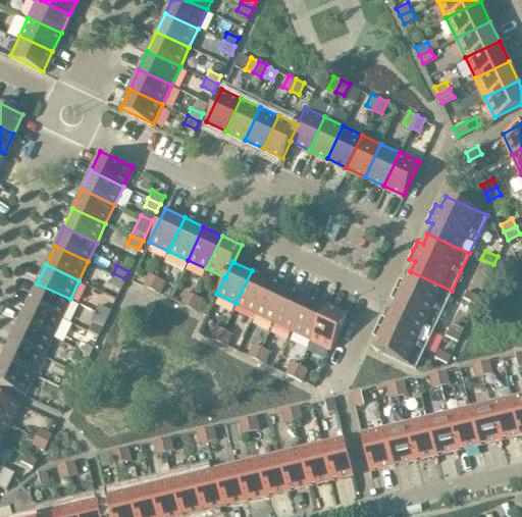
[(252,270),(236,303),(224,327),(237,333),(249,309),(255,312),(270,279),(252,270)]
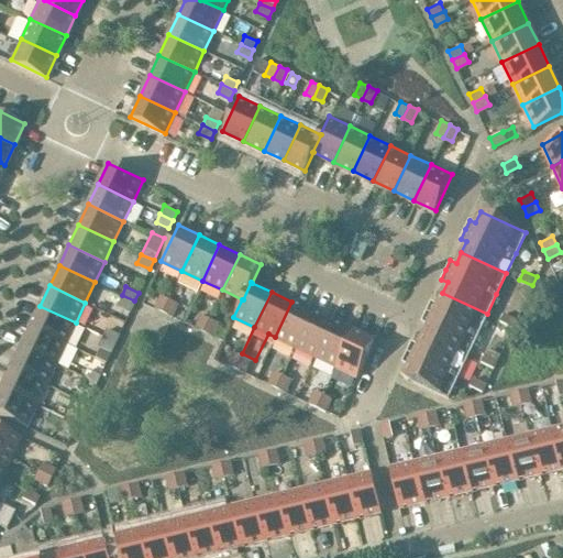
[(427,310),(422,320),(428,323),(423,334),(467,354),(477,335),(487,314),(442,293),(437,304),(431,301),(427,310)]
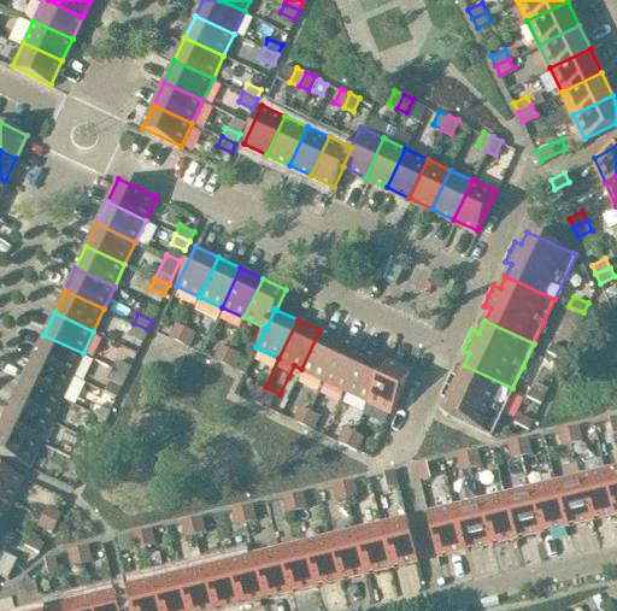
[(186,327),(176,322),(169,335),(178,340),(186,327)]
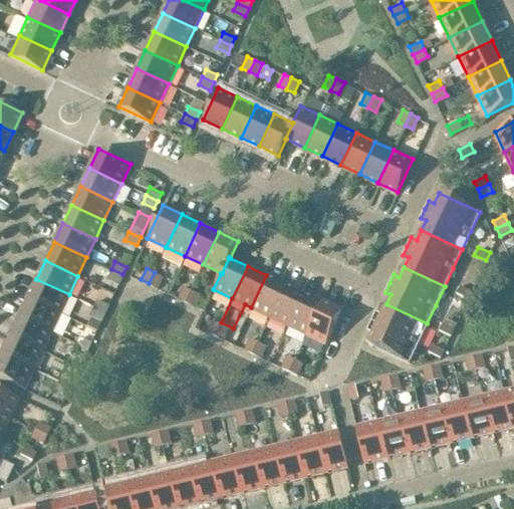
[(122,274),(111,269),(107,277),(118,282),(122,274)]
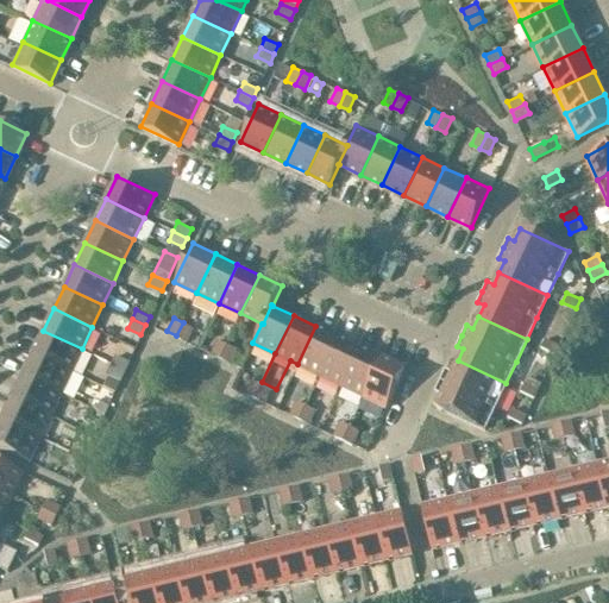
[(186,340),(192,326),(183,322),(176,335),(186,340)]
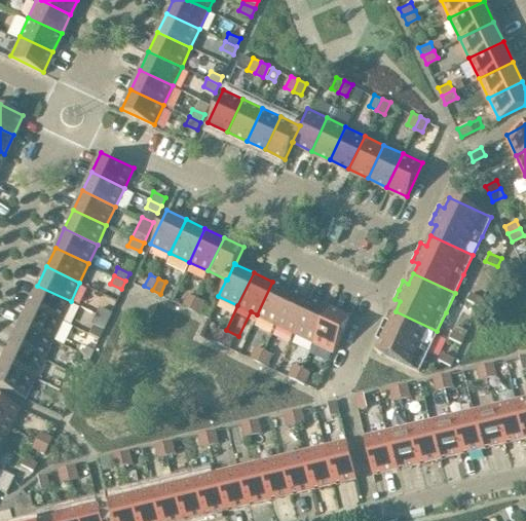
[(291,290),(272,282),(257,314),(275,324),(291,290)]
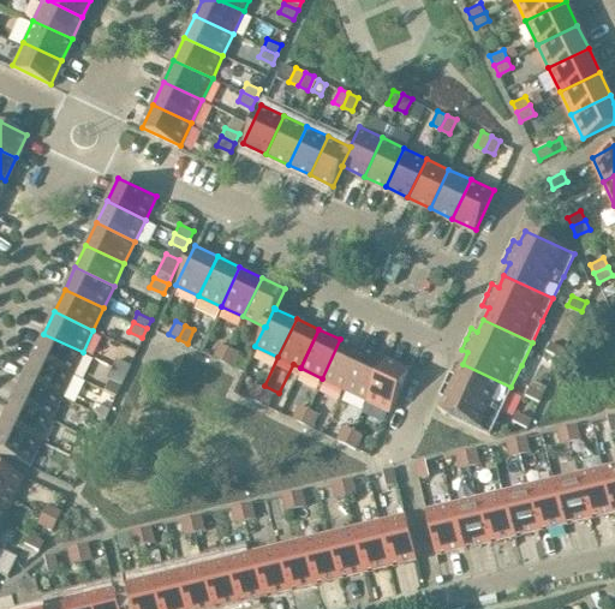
[(83,352),(43,334),(33,356),(72,374),(83,352)]
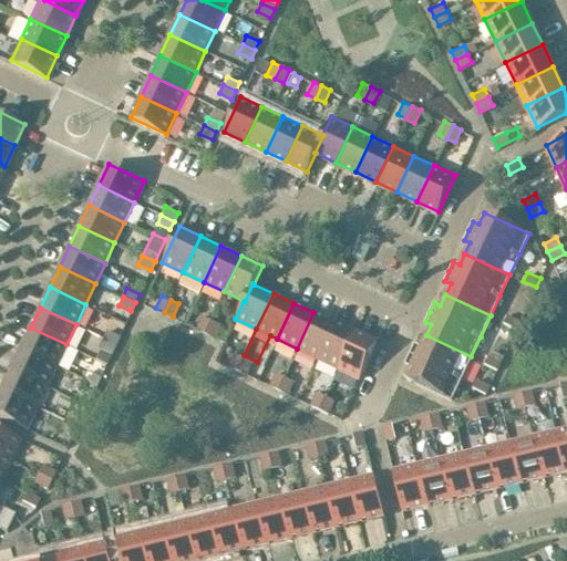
[(334,322),(313,312),(297,349),(317,357),(334,322)]
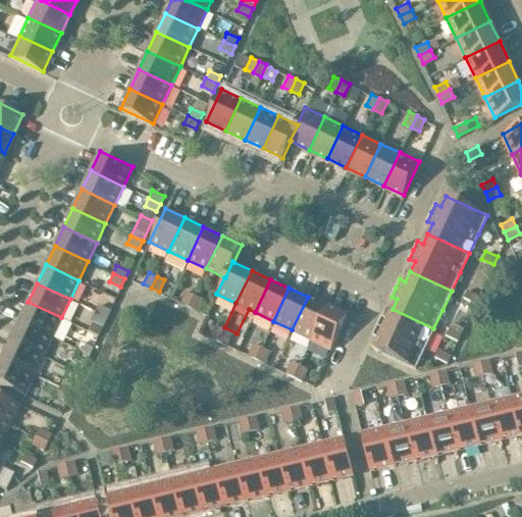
[(467,289),(464,297),(475,302),(479,295),(467,289)]
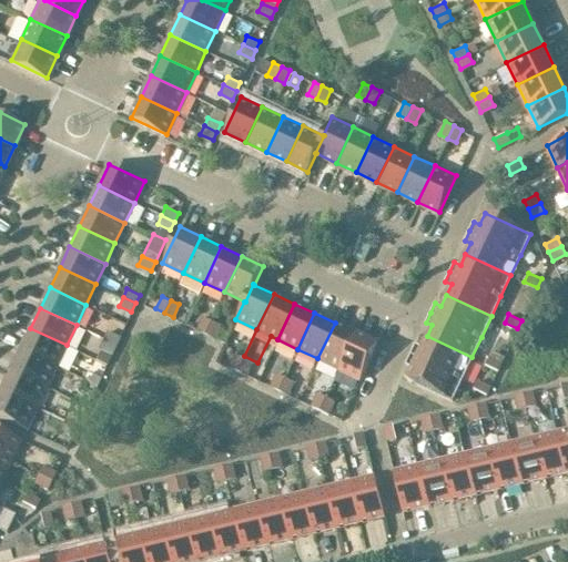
[(212,319),(203,315),(196,328),(205,333),(212,319)]
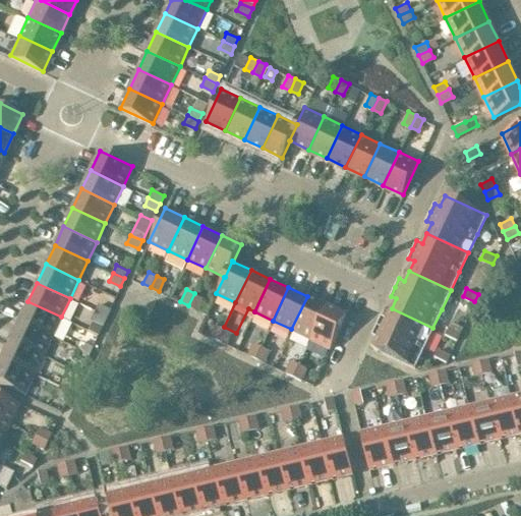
[(196,308),(201,297),(194,293),(188,305),(196,308)]
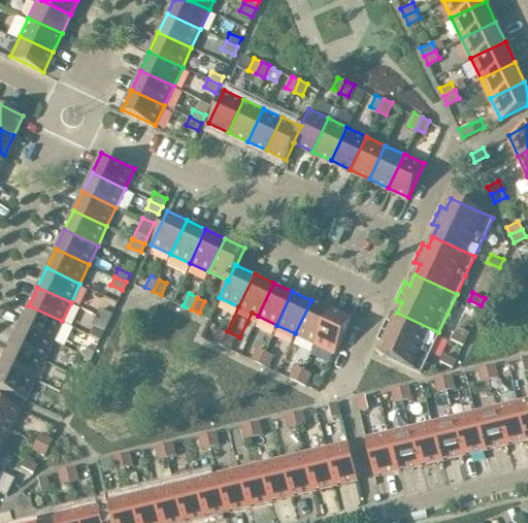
[(330,309),(311,300),(295,333),(315,342),(330,309)]
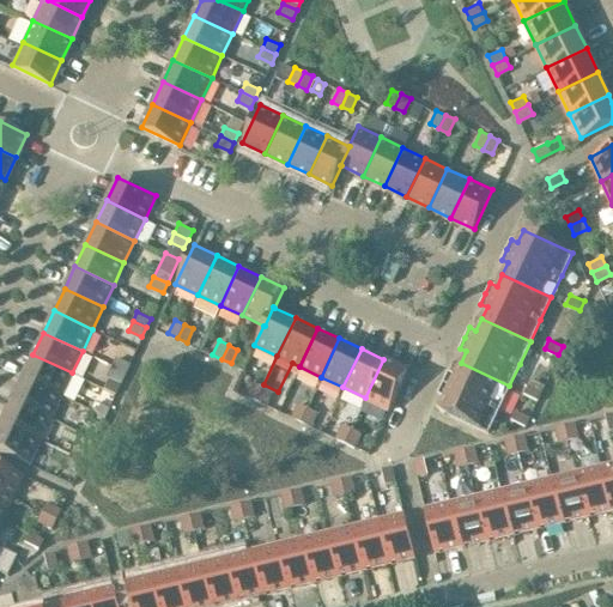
[(72,372),(32,354),(23,377),(61,395),(72,372)]
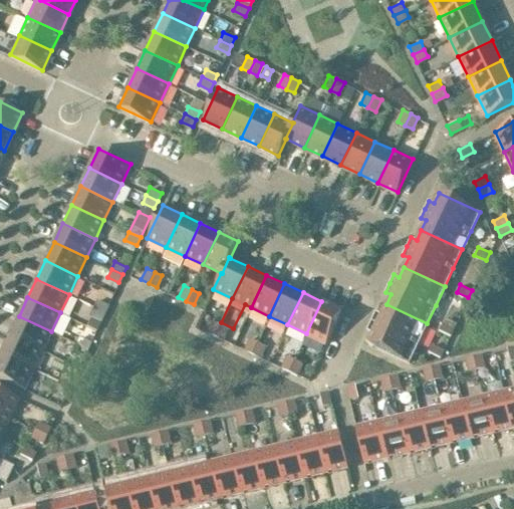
[(105,311),(108,304),(97,298),(93,306),(105,311)]
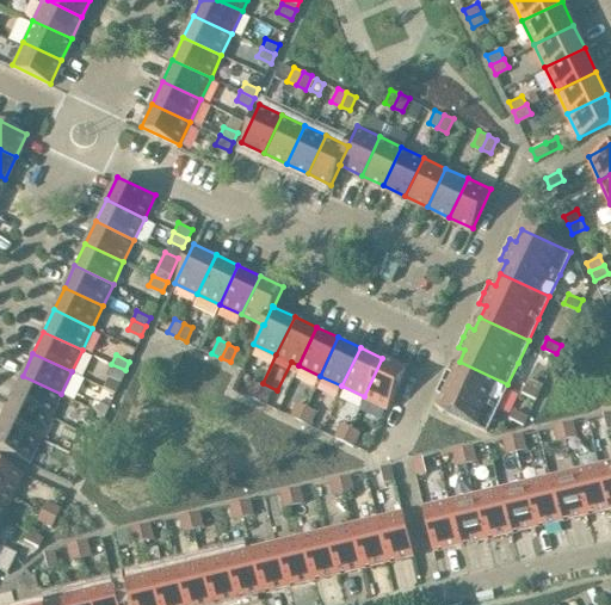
[(406,369),(382,358),(364,396),(387,407),(406,369)]
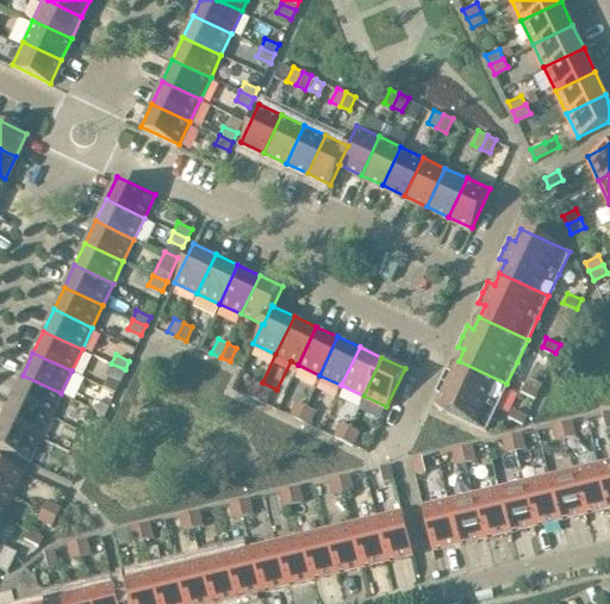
[(441,380),(436,390),(443,393),(437,406),(485,429),(496,406),(506,384),(459,361),(453,373),(446,369),(441,380)]
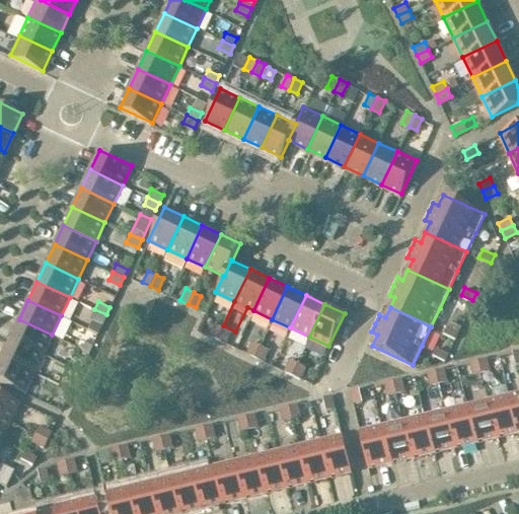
[(106,314),(94,309),(90,316),(102,322),(106,314)]
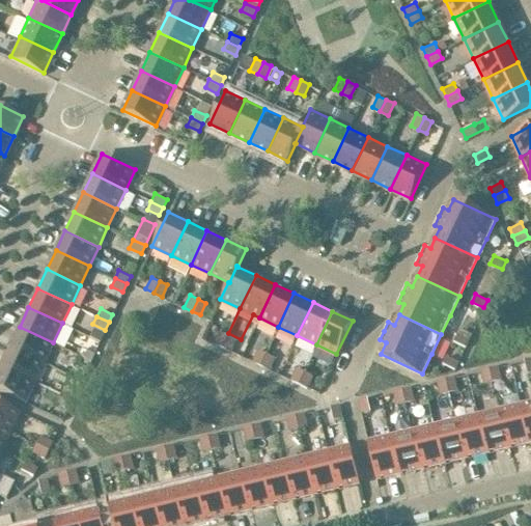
[(53,342),(20,327),(10,345),(44,361),(53,342)]
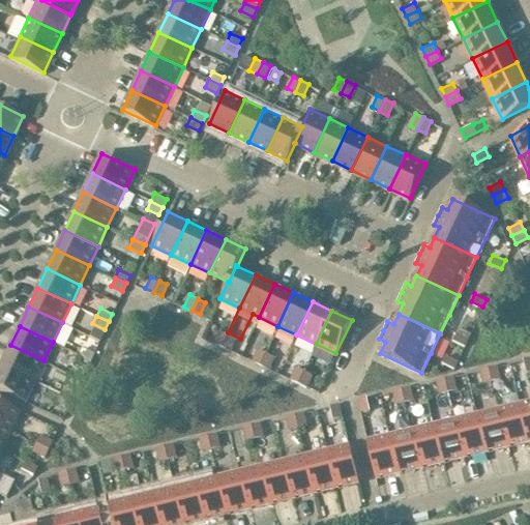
[(228,333),(219,329),(213,342),(222,345),(228,333)]
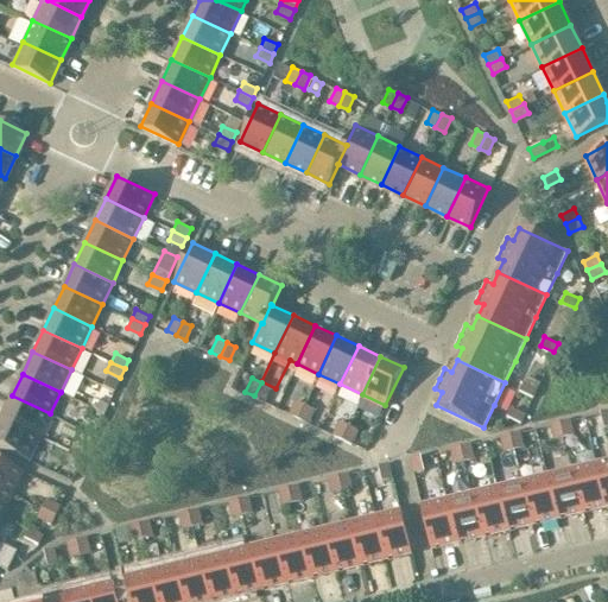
[(524,380),(519,390),(533,395),(537,386),(524,380)]
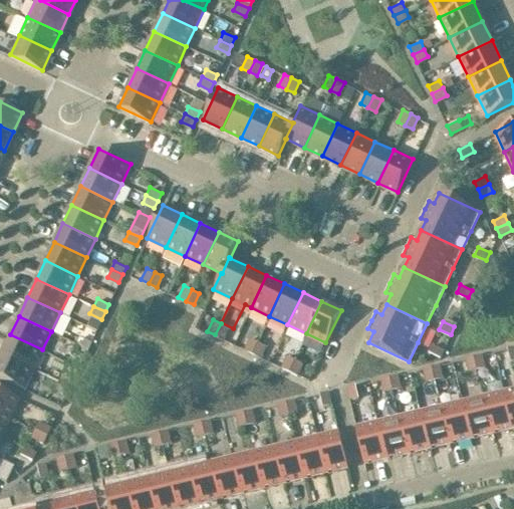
[(223,338),(228,326),(221,323),(215,334),(223,338)]
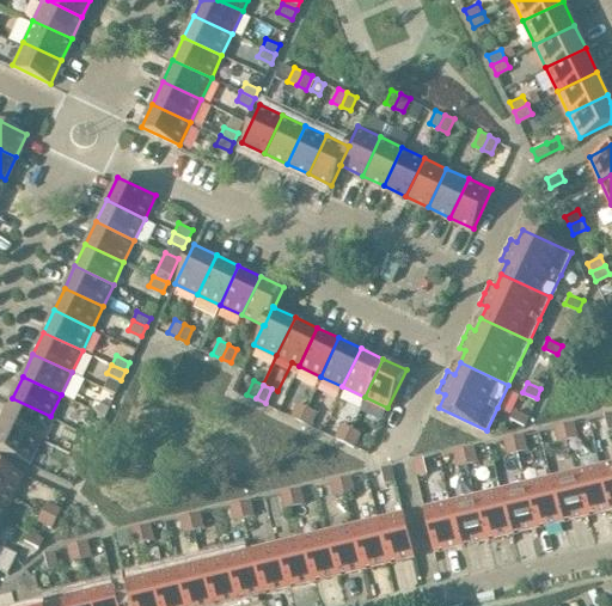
[(50,416),(12,398),(1,420),(41,439),(50,416)]
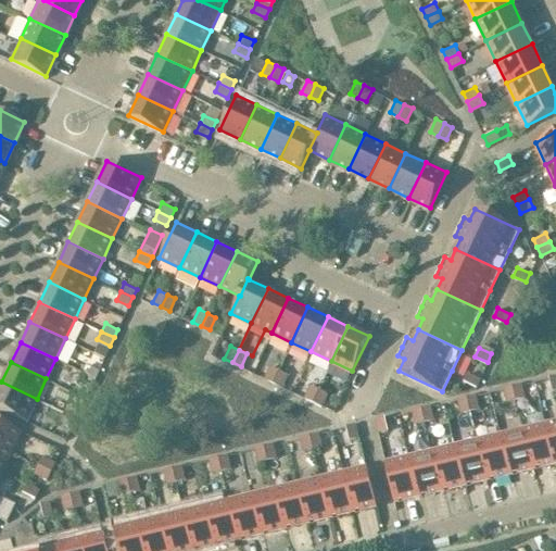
[(99,368),(86,363),(83,372),(95,377),(99,368)]
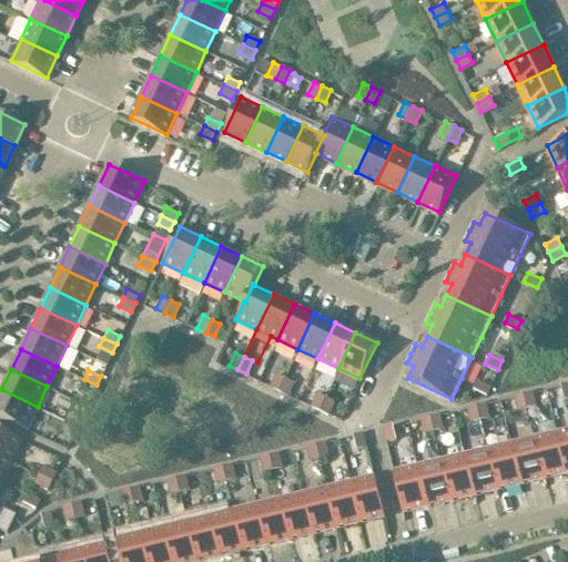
[(284,376),(276,373),(270,385),(279,389),(284,376)]
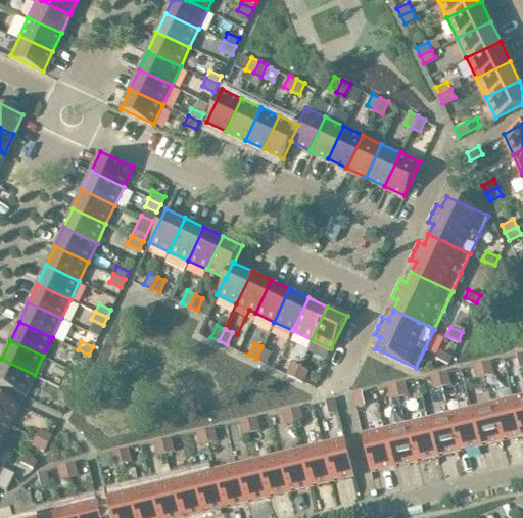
[(265,363),(270,350),(262,346),(256,359),(265,363)]
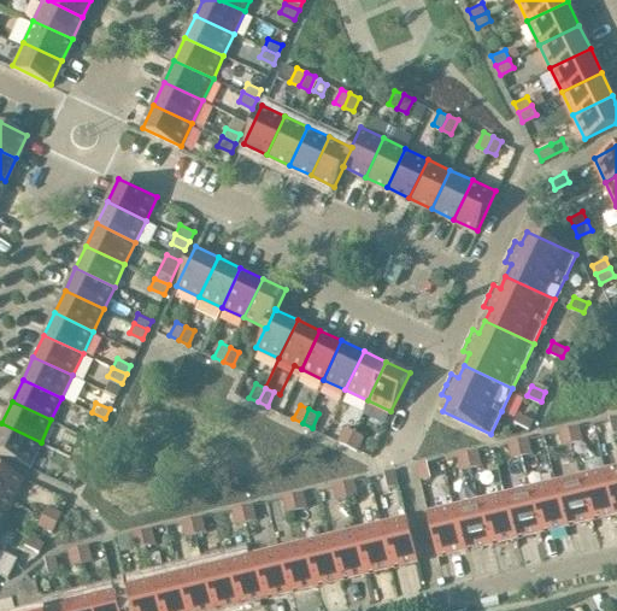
[(519,411),(515,421),(529,428),(533,418),(519,411)]
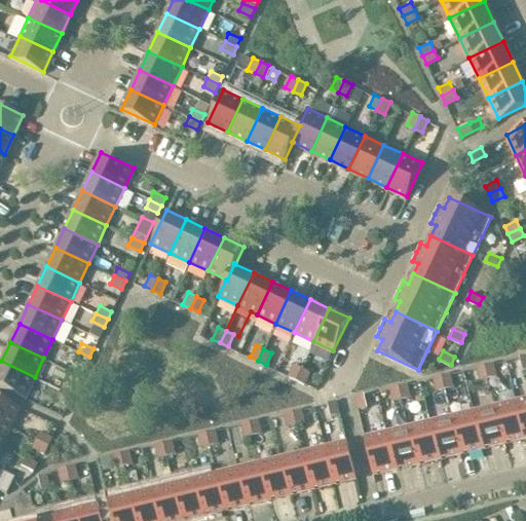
[(89,357),(78,351),(74,359),(85,365),(89,357)]
